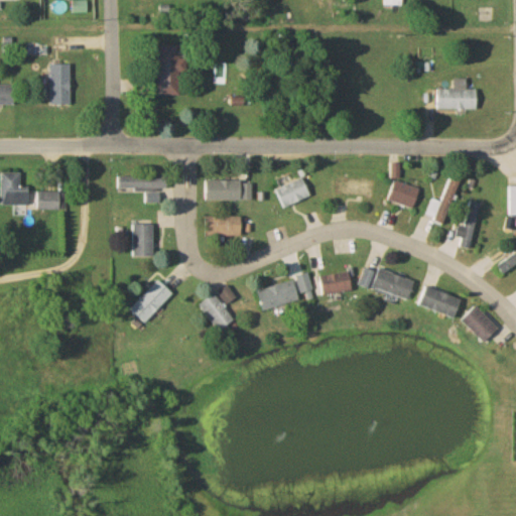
[(180,75),(187,75),(187,60),(180,60),(180,47),(158,47),(158,98),(180,98),(180,75)]
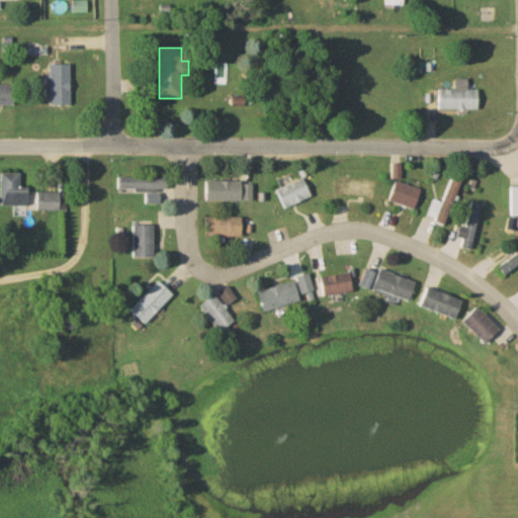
[(51,106),(71,106),(71,66),(51,66),(51,106)]
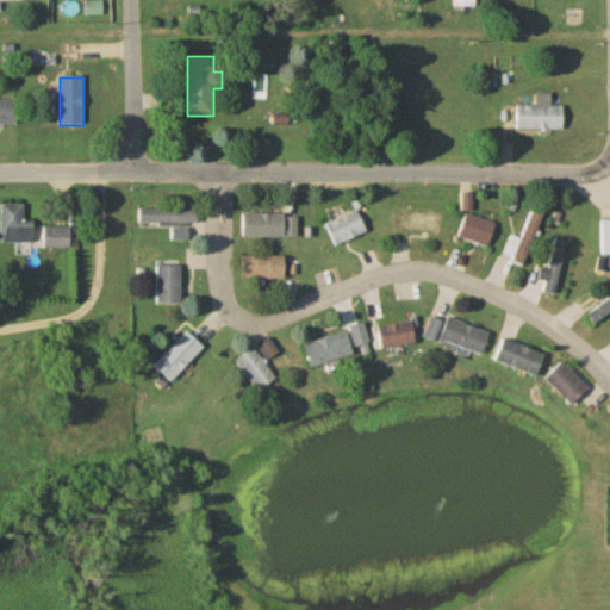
[(18,103),(0,101),(0,125),(18,125),(18,103)]
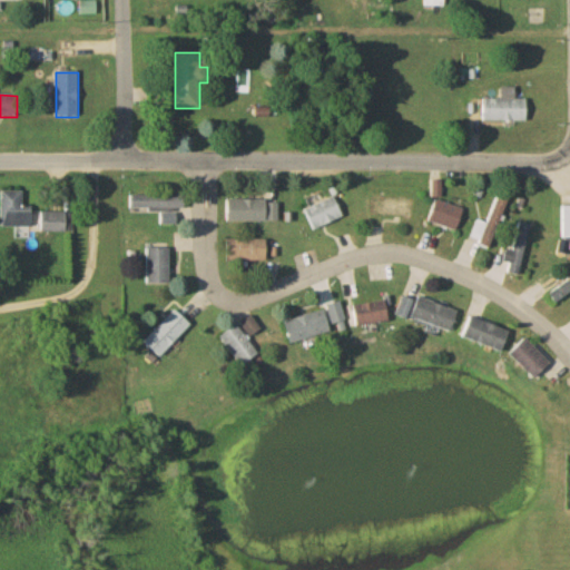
[(527,100),(480,100),(480,123),(527,123),(527,100)]
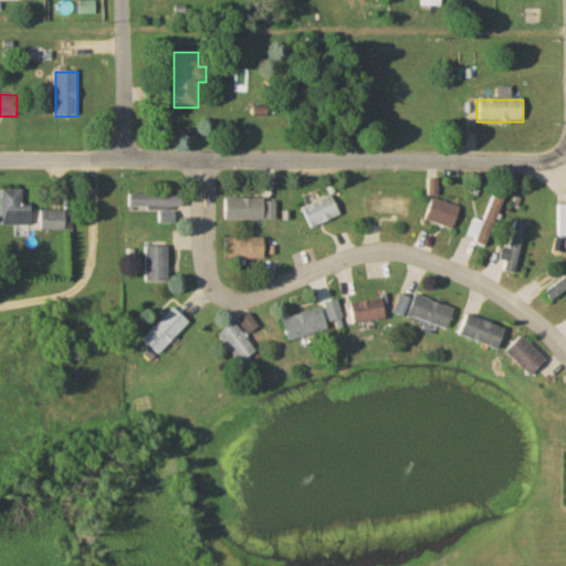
[(32,228),(32,206),(22,206),(22,190),(1,190),(1,228),(32,228)]
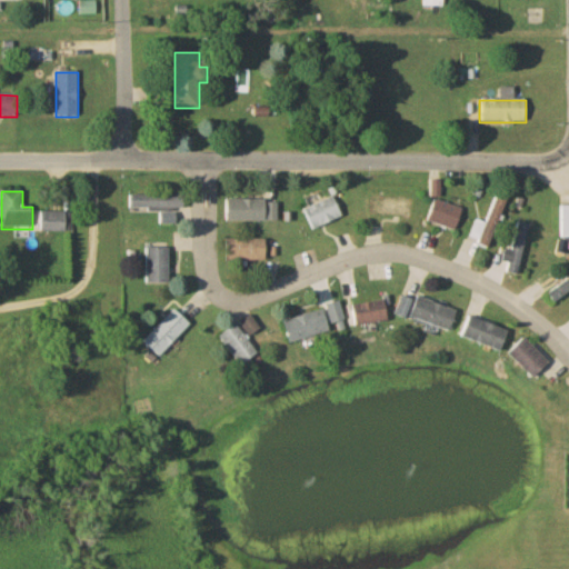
[(490,249),(507,199),(495,195),(485,223),(477,221),(469,241),(490,249)]
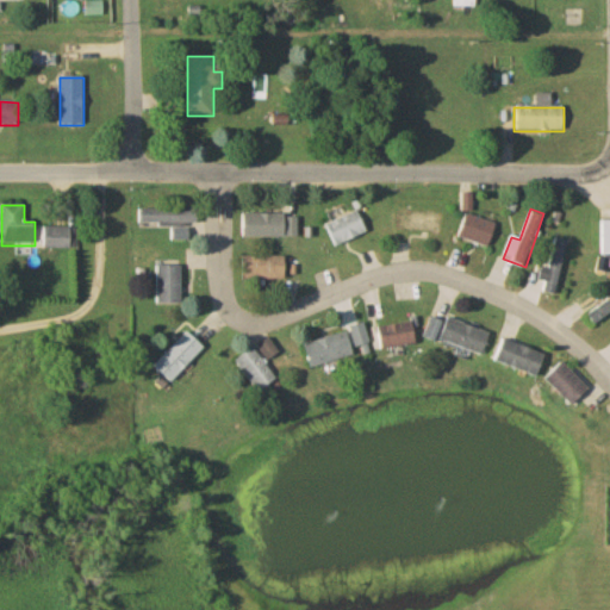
[(198,210),(138,210),(138,224),(198,224),(198,210)]
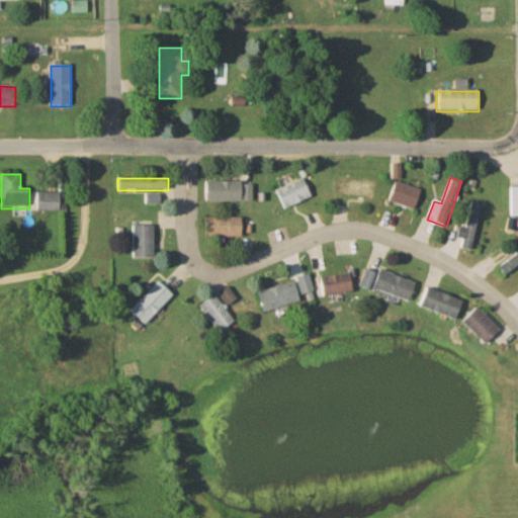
[(284,211),(314,198),(305,179),(276,193),(284,211)]
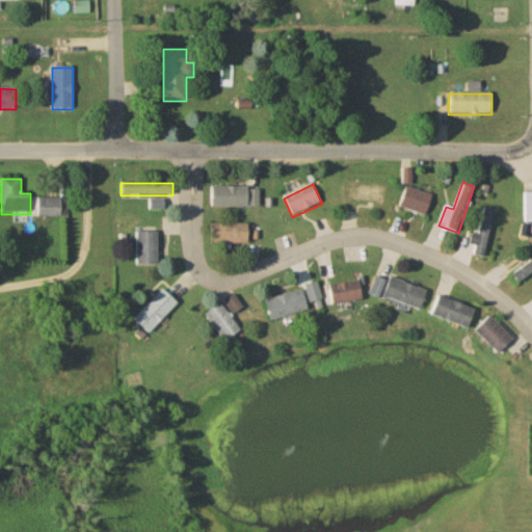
[(433,197),(405,187),(398,206),(426,217),(433,197)]
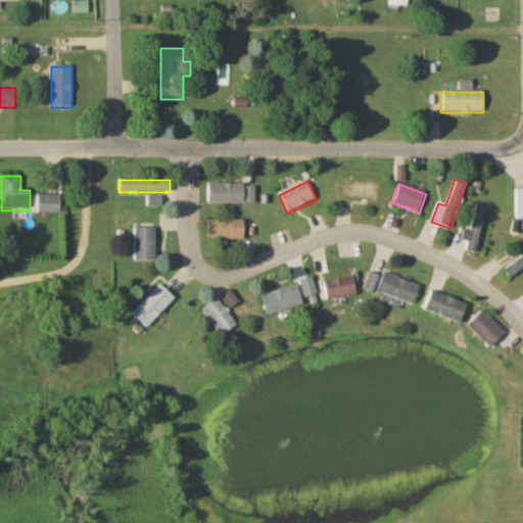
[(206,205),(256,205),(256,185),(206,185),(206,205)]
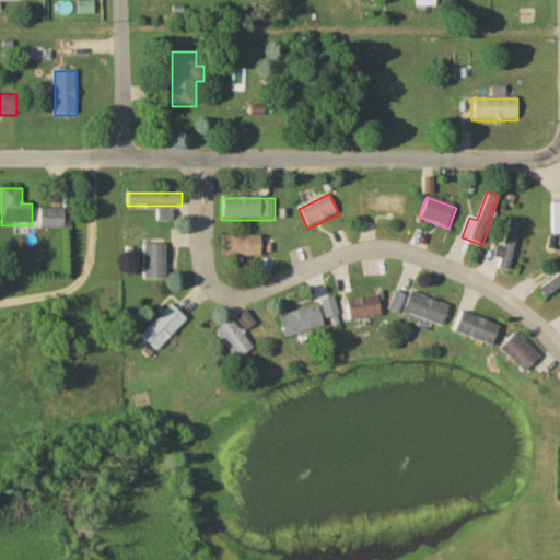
[(559,203),(549,205),(549,235),(559,235),(559,203)]
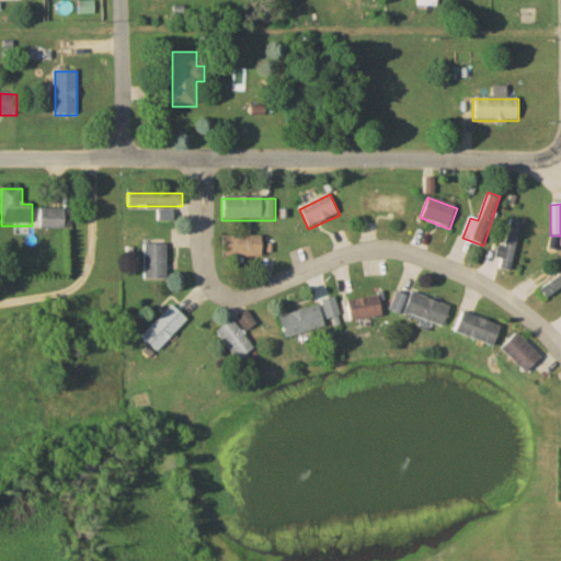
[(37,210),(37,229),(68,229),(68,210),(37,210)]
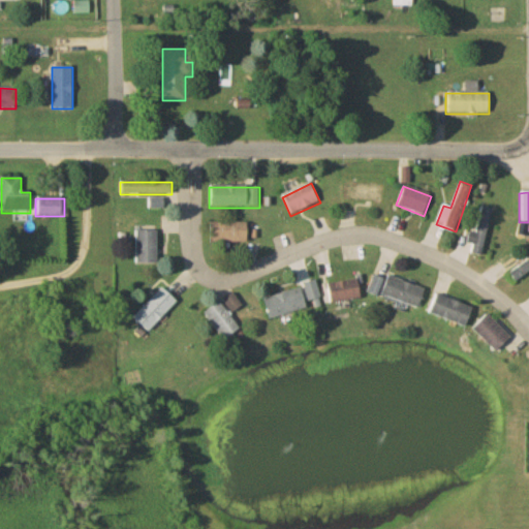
[(490,208),(475,207),(470,254),(486,256),(490,208)]
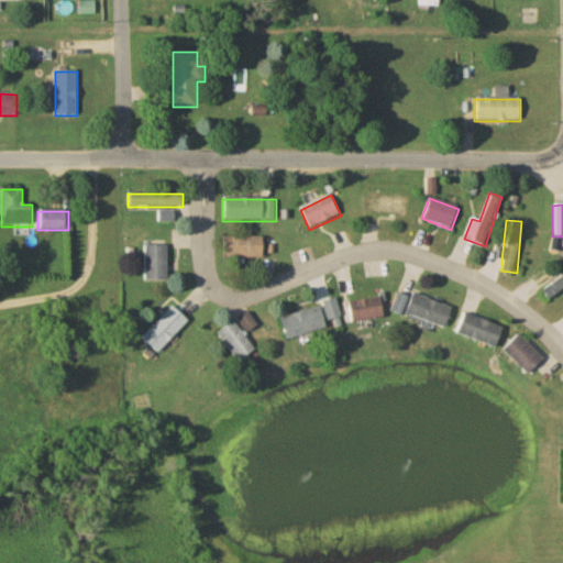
[(265,239),(224,239),(224,258),(265,258),(265,239)]
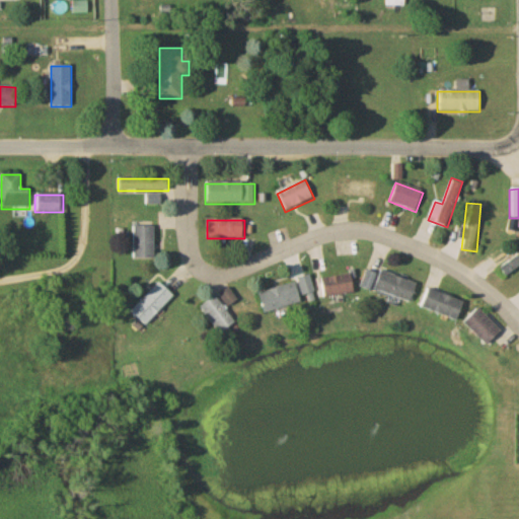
[(135,227),(135,260),(156,260),(156,227),(135,227)]
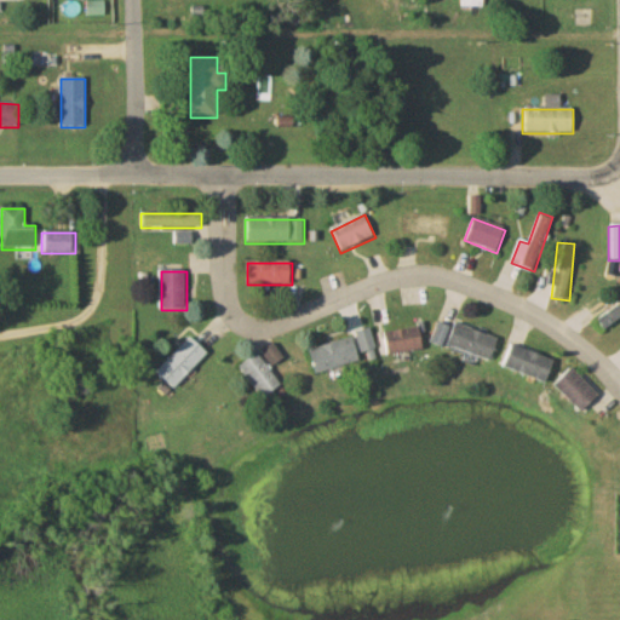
[(619,303),(600,322),(609,334),(619,323),(619,303)]
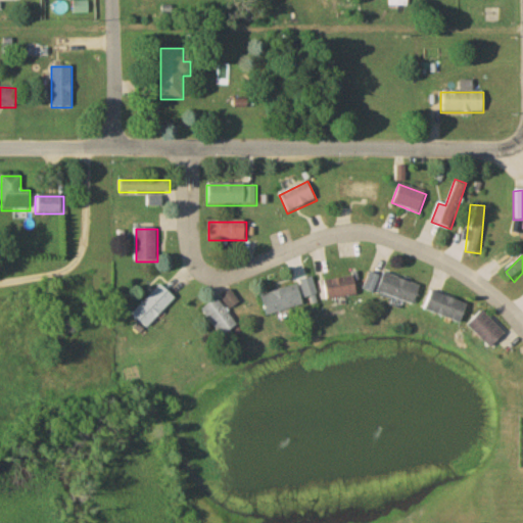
[(416,305),(423,286),(385,273),(383,278),(373,275),(368,288),(416,305)]
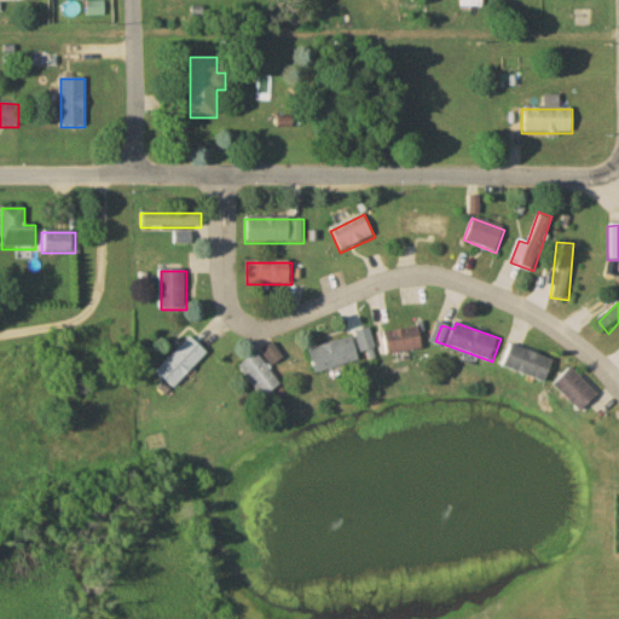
[(423,352),(422,329),(386,333),(388,356),(423,352)]
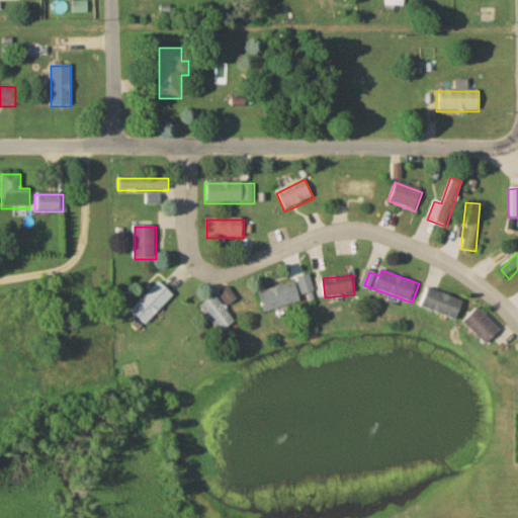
[(301,278),(304,301),(315,300),(313,277),(301,278)]
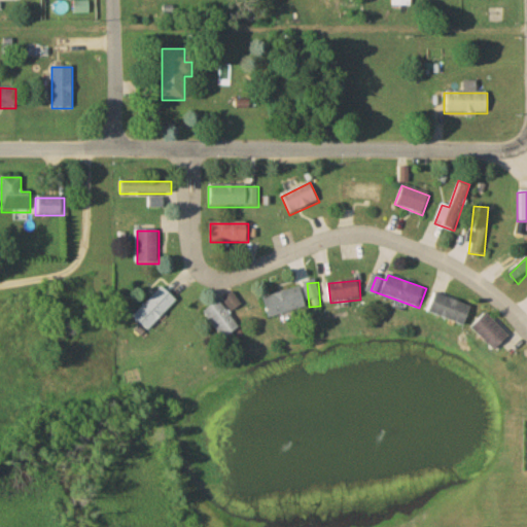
[(178,303),(163,287),(133,317),(148,332),(178,303)]
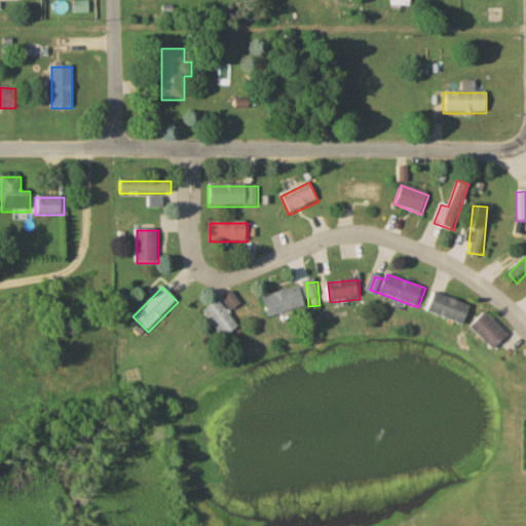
[(307,309),(302,288),(265,298),(270,318),(307,309)]
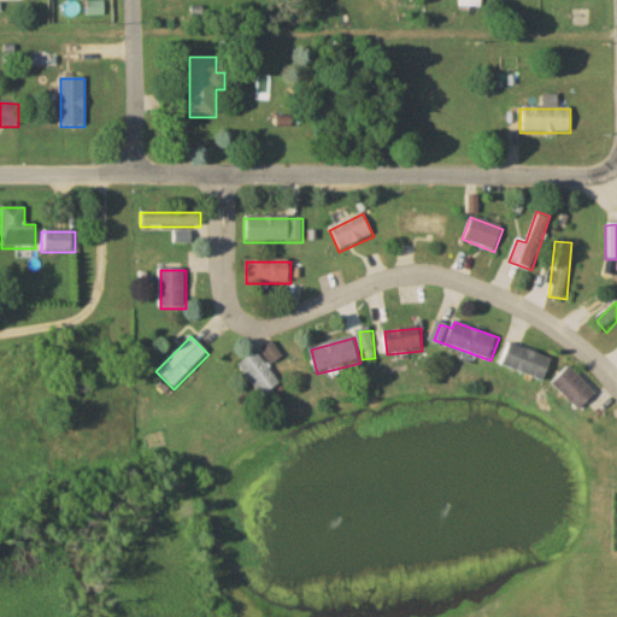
[(272,366),(282,358),(272,345),(263,352),(272,366)]
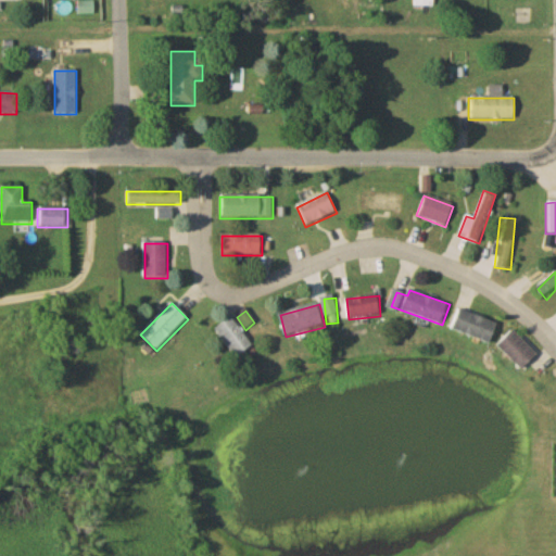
[(500,326),(463,311),(455,329),(492,344),(500,326)]
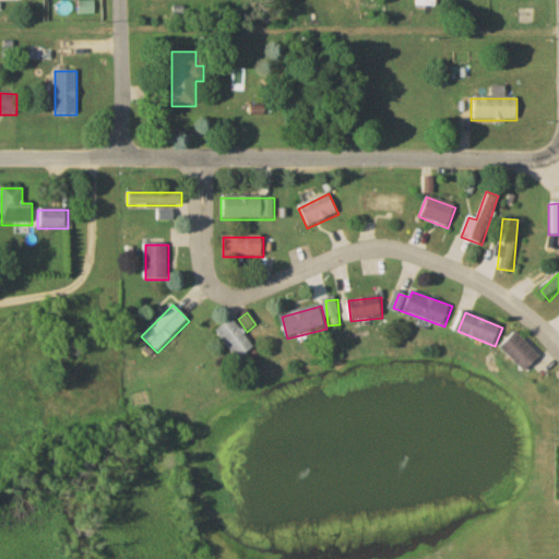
[(257,349),(230,319),(215,333),(241,363),(257,349)]
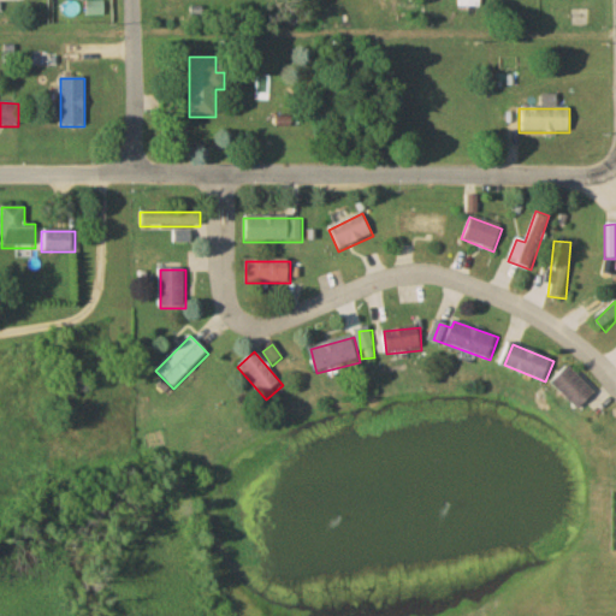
[(597,395),(570,367),(554,384),(580,412),(597,395)]
